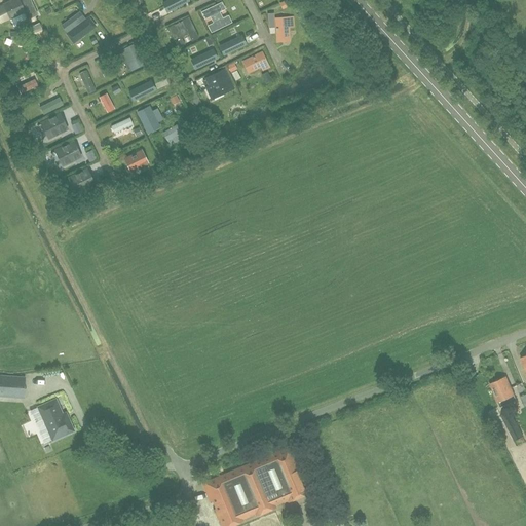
[(38,14),(31,0),(14,0),(3,6),(9,19),(25,11),(28,20),(38,14)]
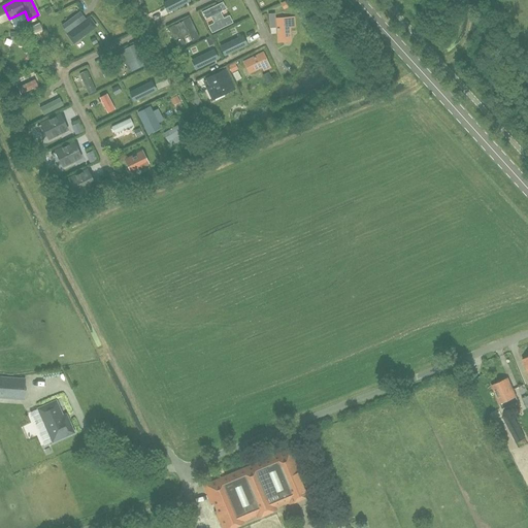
[(189,0),(169,0),(163,3),(168,13),(190,2),(189,0)]
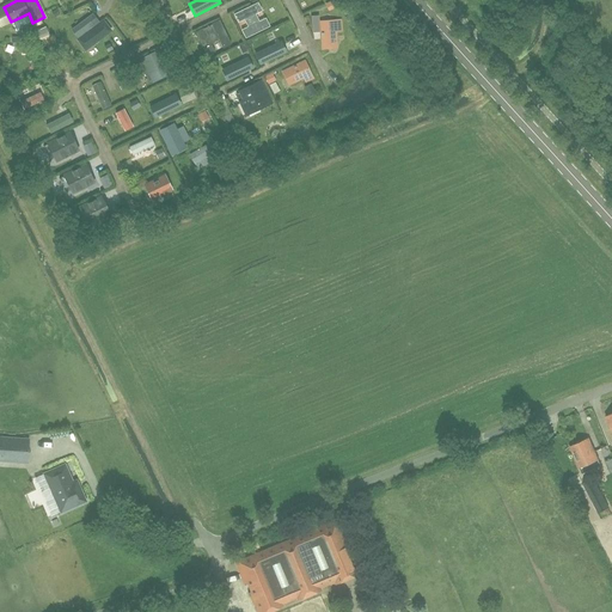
[(238,23),(244,19),(248,26),(242,30),(245,38),(270,26),(265,18),(258,22),(256,14),(262,11),(258,2),(233,14),(238,23)]
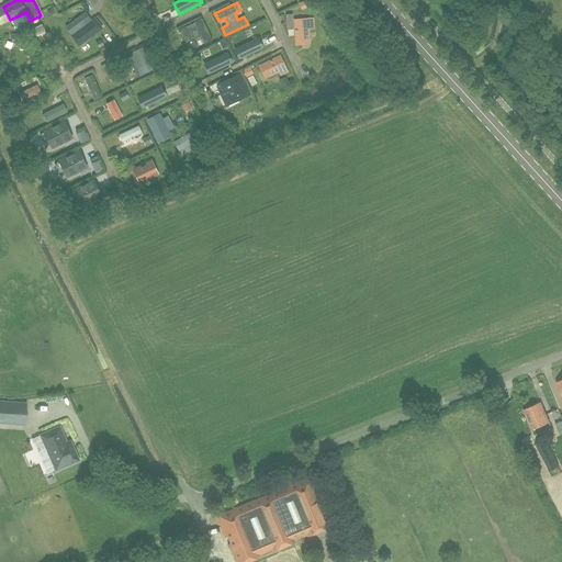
[(71,35),(78,43),(102,25),(97,18),(71,35)]
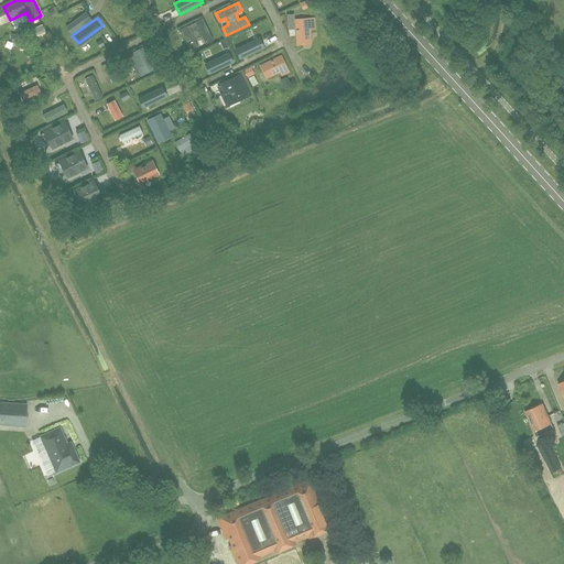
[(191,52),(198,49),(195,41),(202,38),(206,45),(214,41),(203,19),(195,22),(195,23),(187,26),(180,30),(191,52)]
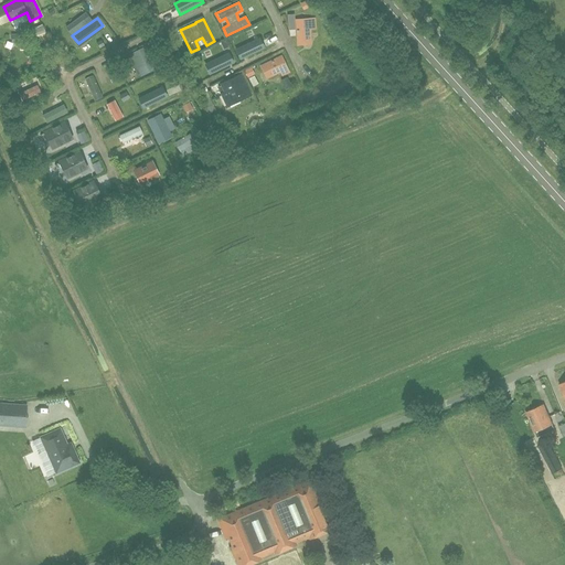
[(315,19),(296,20),(298,45),(310,44),(310,43),(309,29),(315,28),(315,19)]
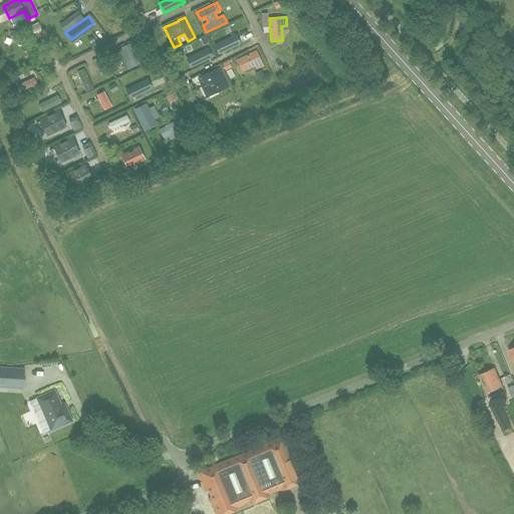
[(42,31),(37,21),(29,25),(30,27),(29,28),(33,36),(42,31)]
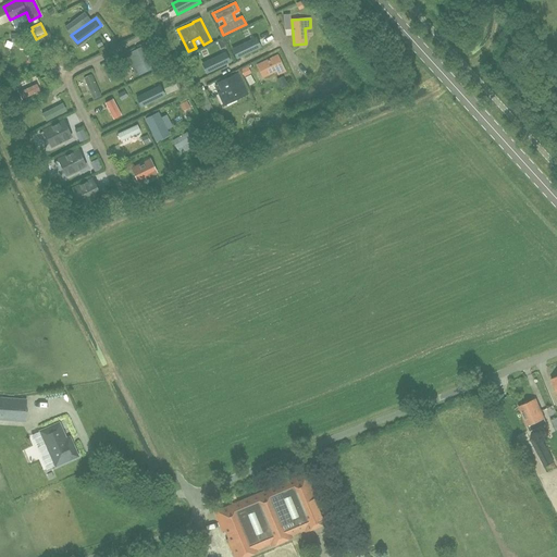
[(256,38),(233,49),(237,60),(261,48),(256,38)]
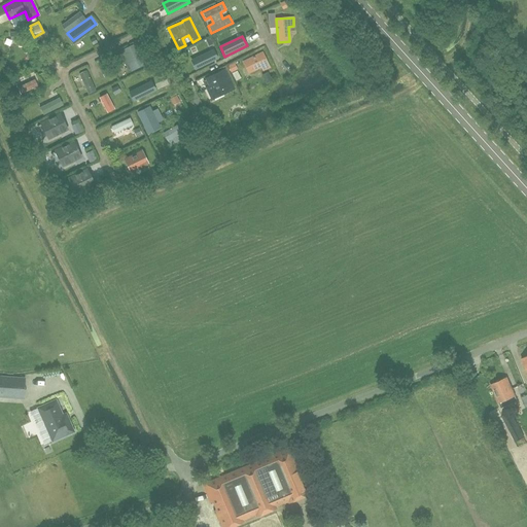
[(150,62),(140,41),(118,51),(129,73),(150,62)]
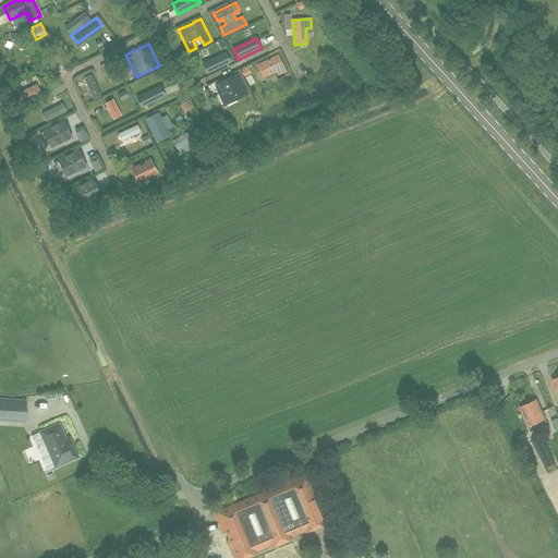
[(227,52),(203,64),(208,74),(231,63),(227,52)]
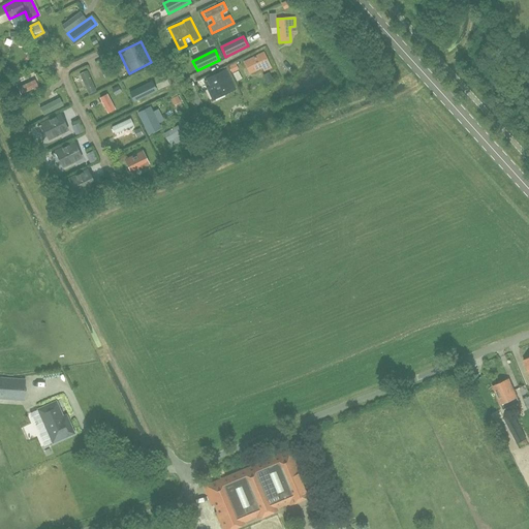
[(272,68),(263,52),(248,60),(254,72),(262,68),(263,72),(272,68)]
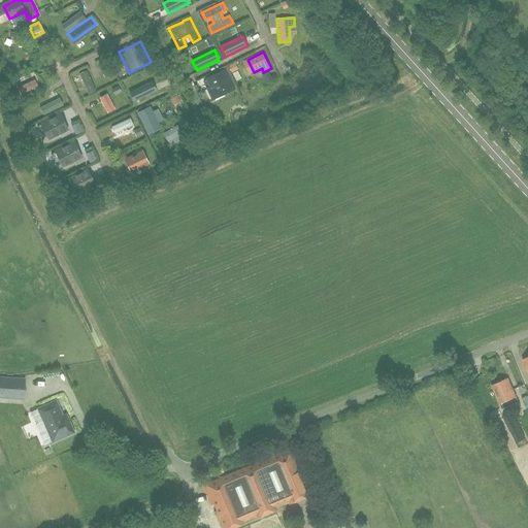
[(163,77),(158,67),(153,69),(159,80),(163,77)]
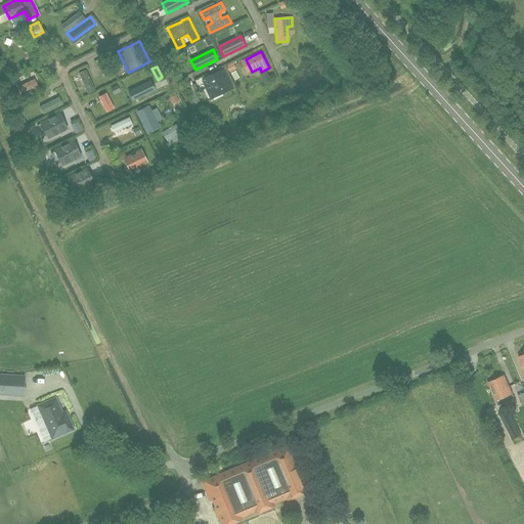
[(234,88),(224,68),(204,78),(207,85),(204,87),(210,100),(234,88)]
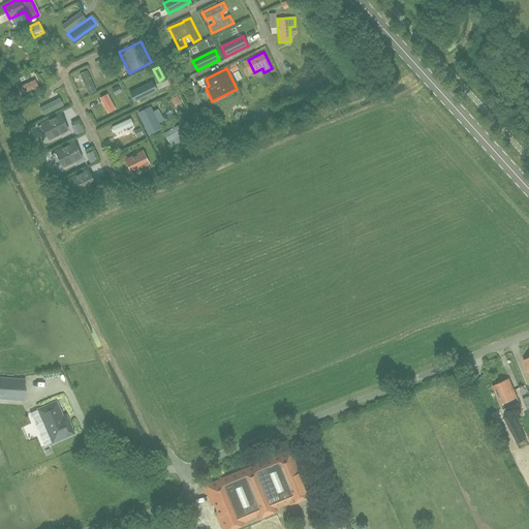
[(86,74),(79,78),(88,97),(95,94),(86,74)]
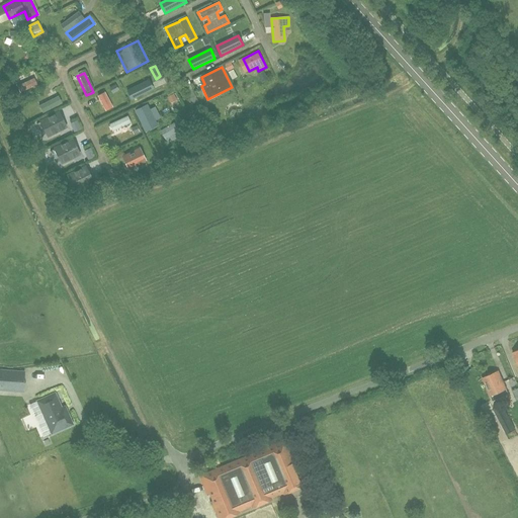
[(37,85),(33,78),(17,86),(20,93),(37,85)]
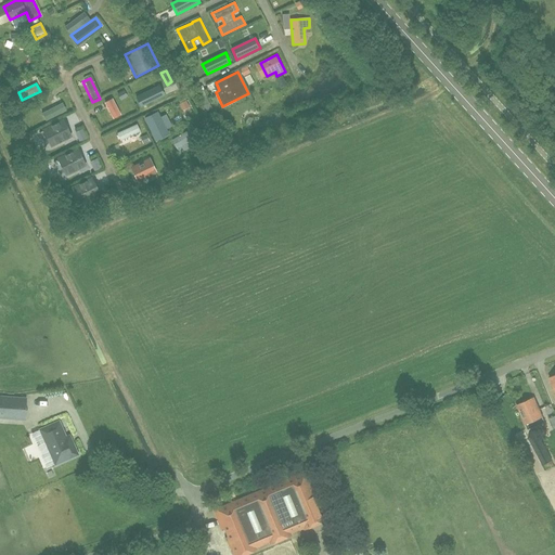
[(159,86),(137,98),(141,107),(165,97),(159,86)]
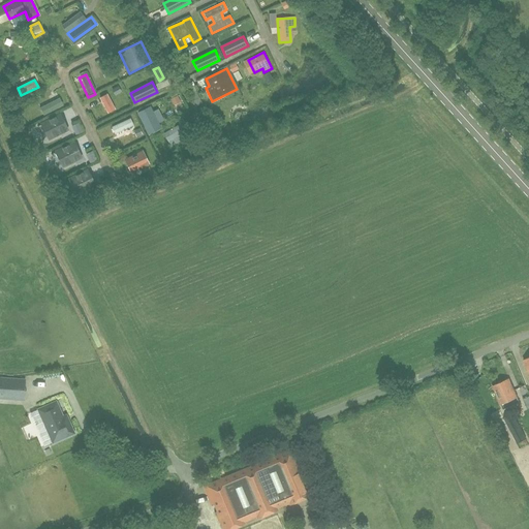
[(106,96),(100,99),(107,117),(115,114),(106,96)]
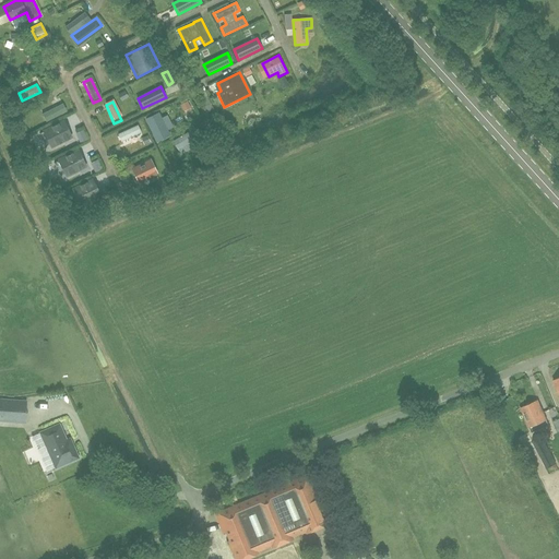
[(62,104),(42,114),(46,121),(66,111),(62,104)]
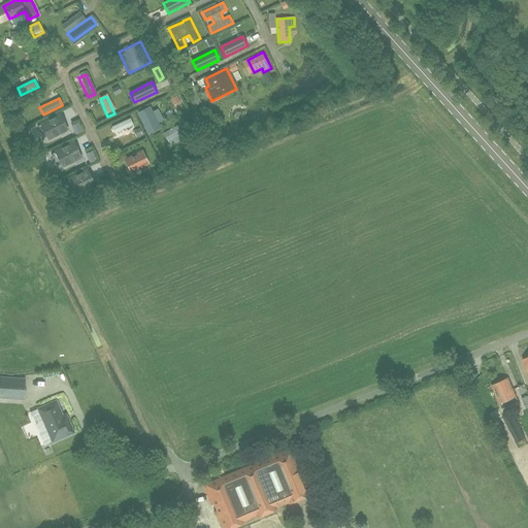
[(150,111),(139,117),(150,137),(159,132),(150,111)]
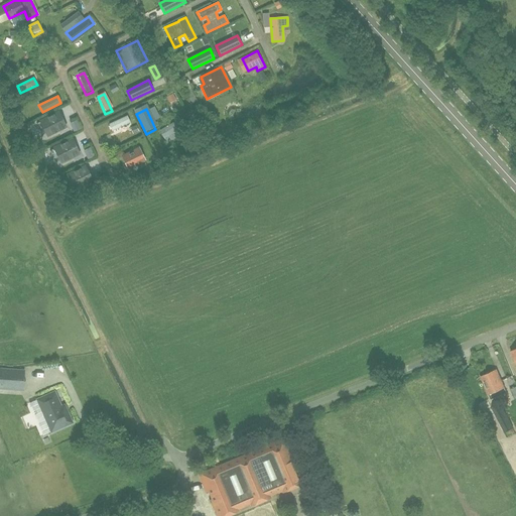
[(61,116),(43,124),(50,139),(69,130),(61,116)]
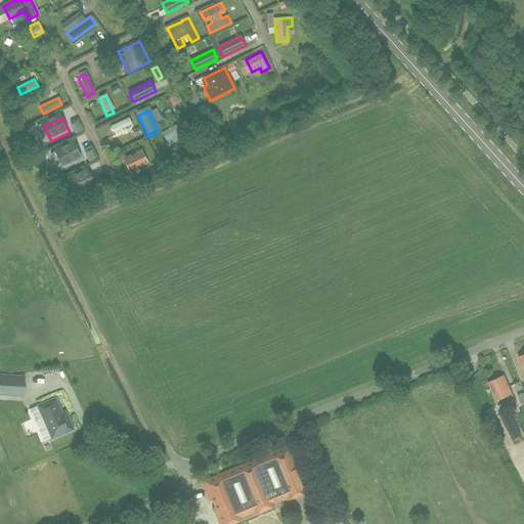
[(132,126),(129,119),(111,128),(115,134),(132,126)]
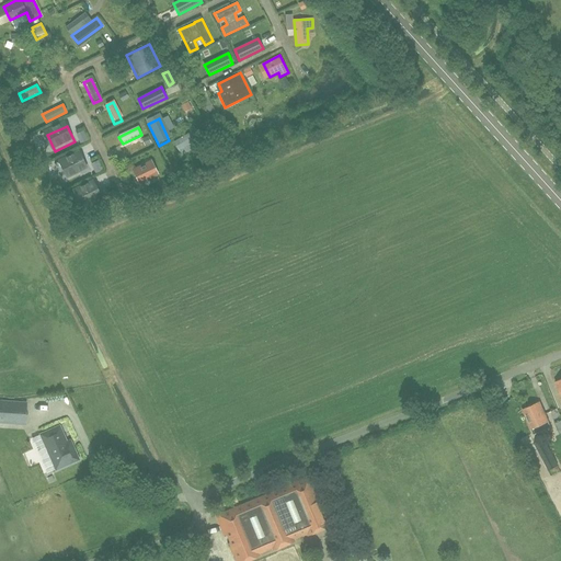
[(198,140),(194,134),(174,146),(179,152),(198,140)]
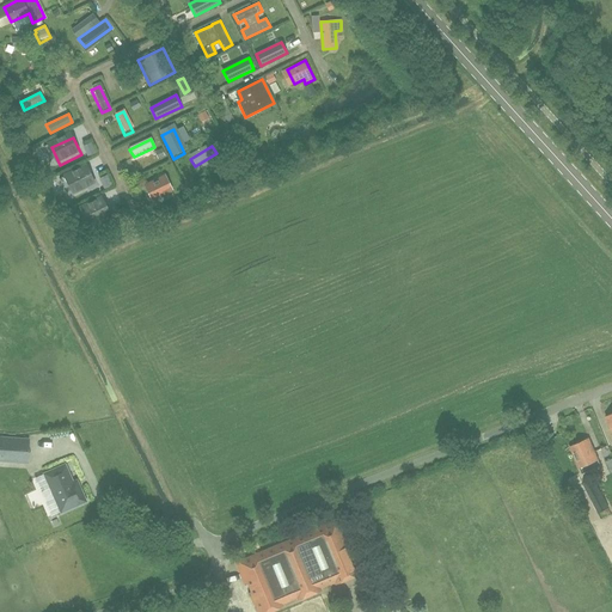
[(90,163),(95,172),(105,167),(102,158),(90,163)]
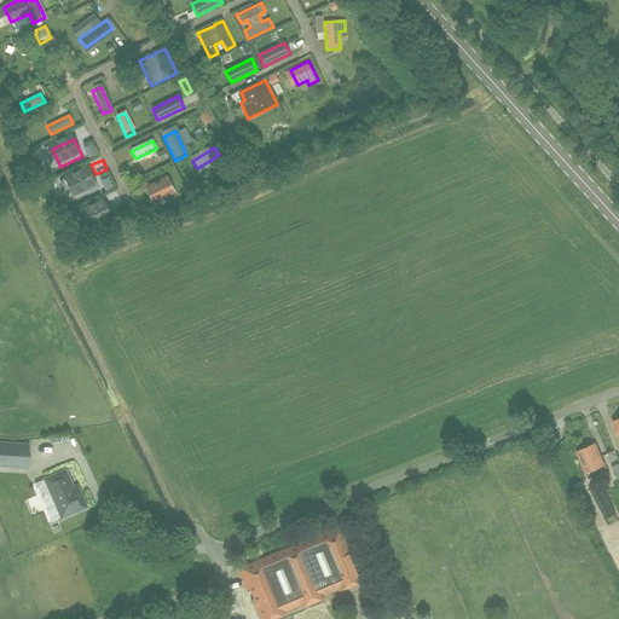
[(87,166),(64,177),(74,196),(97,185),(87,166)]
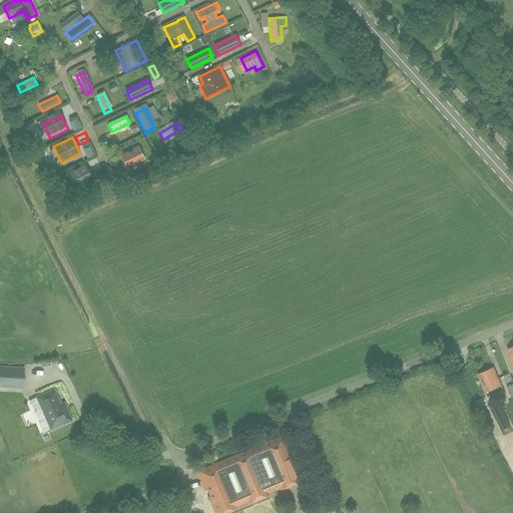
[(136,147),(120,155),(125,166),(142,158),(136,147)]
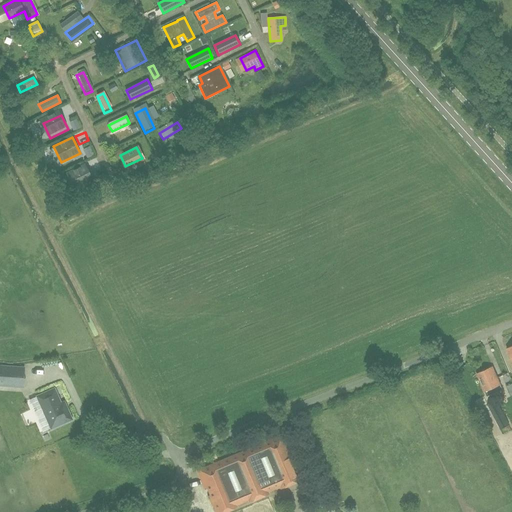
[(85,164),(66,173),(74,189),(93,180),(85,164)]
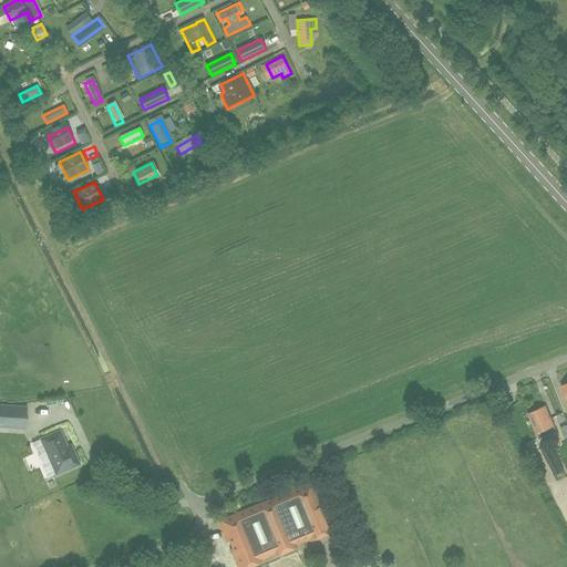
[(68,398),(60,401),(63,408),(71,404),(68,398)]
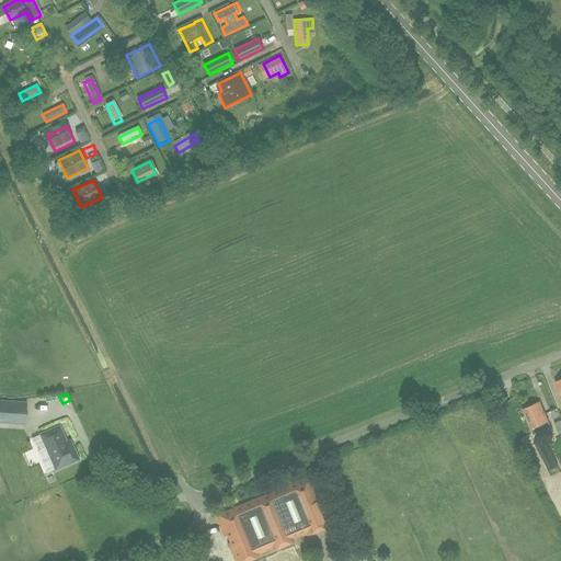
[(0,422),(14,423),(15,403),(0,402),(0,422)]
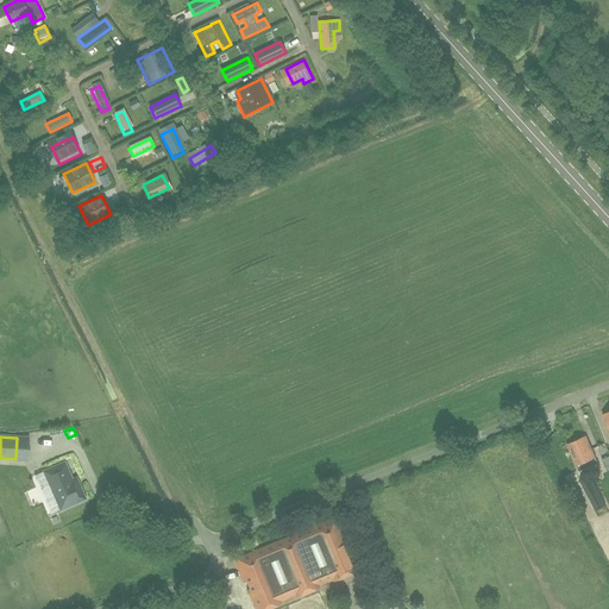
[(597,464),(595,458),(585,437),(566,445),(579,472),(597,464)]
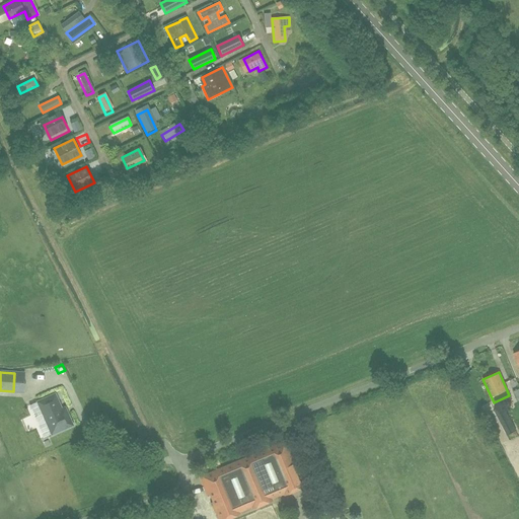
[(58,432),(72,426),(67,414),(64,416),(55,395),(38,402),(47,424),(48,423),(50,428),(53,427),(55,431),(56,431),(57,430),(58,432)]
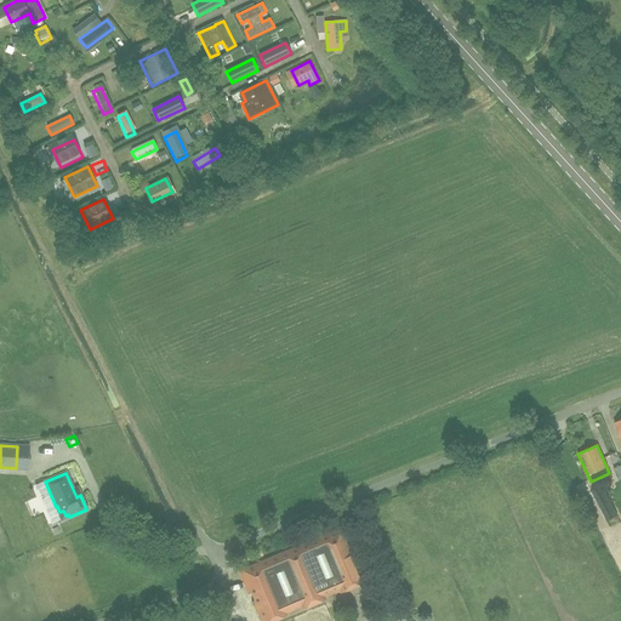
[(603,485),(591,491),(605,520),(617,514),(603,485)]
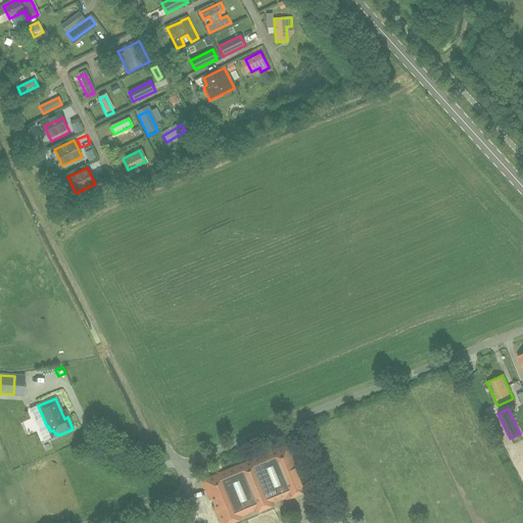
[(299,471),(288,443),(283,445),(283,446),(206,479),(206,477),(201,479),(208,498),(211,497),(216,507),(215,508),(221,522),(227,522),(241,518),(240,516),(254,511),(254,512),(274,504),(273,503),(286,496),(287,498),(306,490),(298,472),(299,471)]
